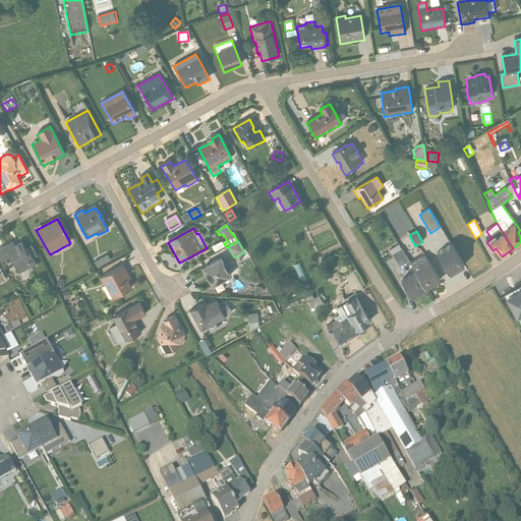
[(12,243),(0,249),(0,265),(10,259),(19,276),(36,267),(27,250),(25,251),(20,244),(14,247),(12,243)]
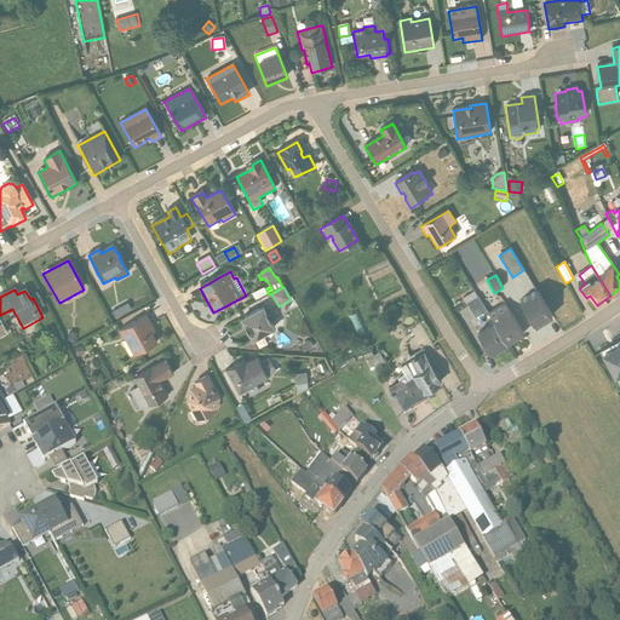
[(487,313),(477,297),(475,292),(463,299),(475,319),(487,313)]
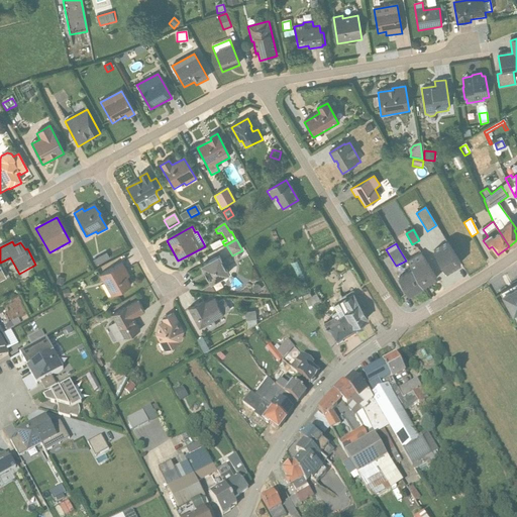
[(460,265),(447,243),(433,251),(446,273),(460,265)]
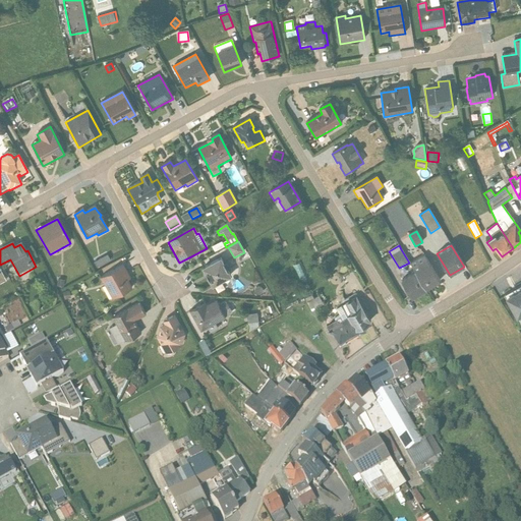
[(424,255),(410,264),(415,272),(425,290),(440,282),(424,255)]
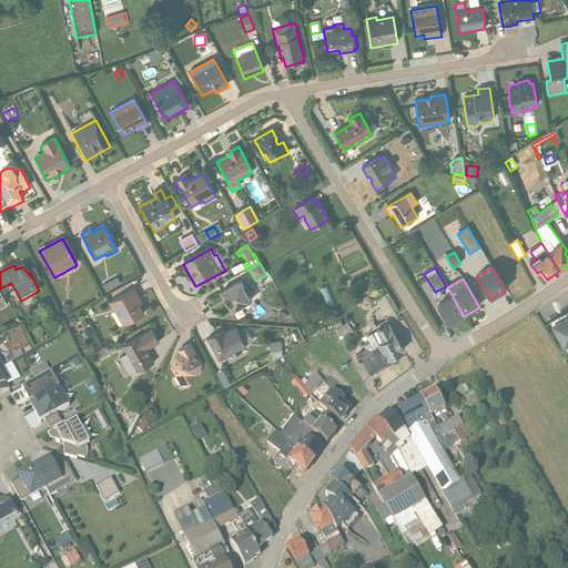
[(104,287),(108,292),(121,284),(119,280),(104,287)]
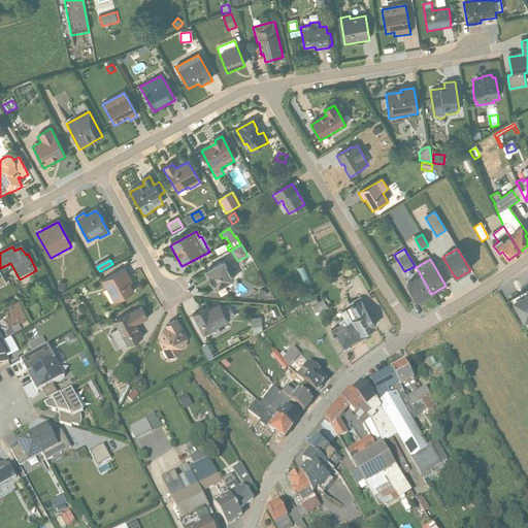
[(204,272),(215,292),(234,282),(224,262),(204,272)]
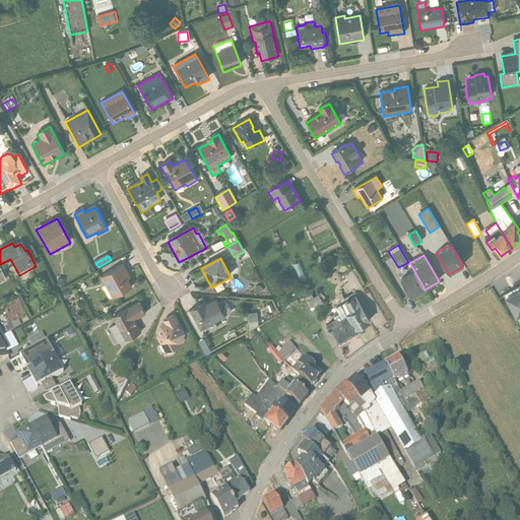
[(131,278),(123,266),(100,278),(104,285),(112,300),(131,288),(127,280),(131,278)]
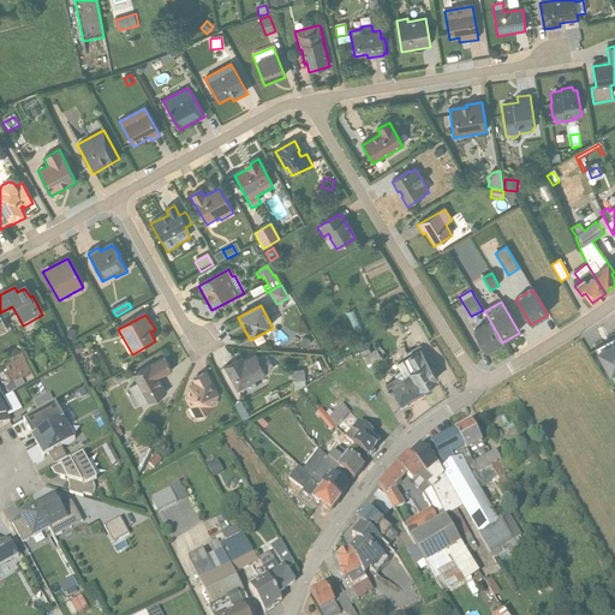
[(502,342),(490,322),(475,332),(487,352),(502,342)]
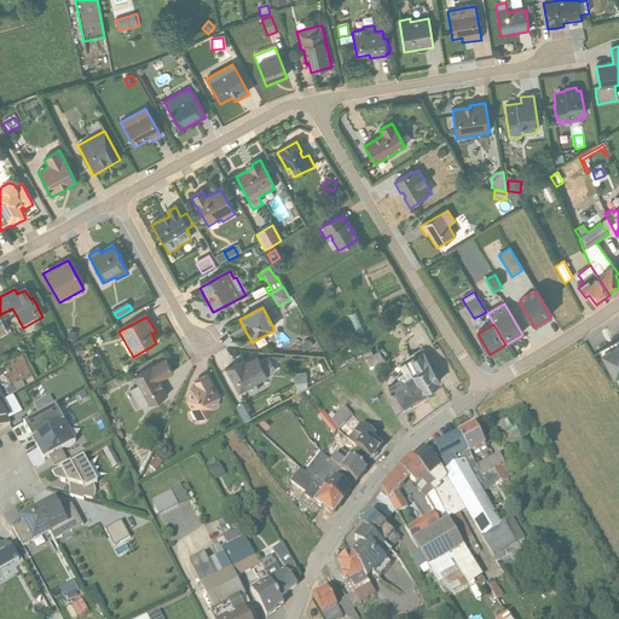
[(618,341),(600,352),(618,386),(618,341)]
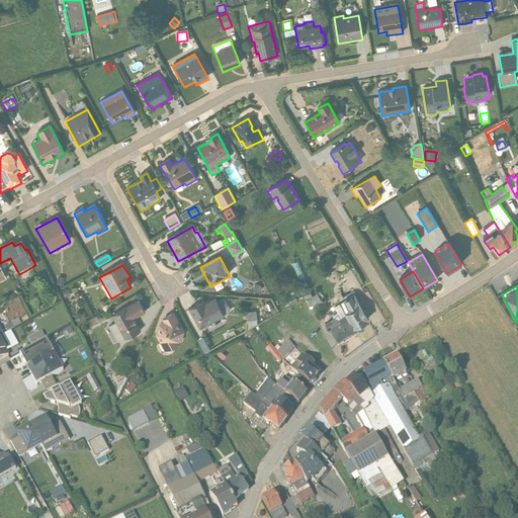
[(310,294),(303,298),(316,321),(322,318),(317,307),(321,305),(317,295),(312,297),(310,294)]
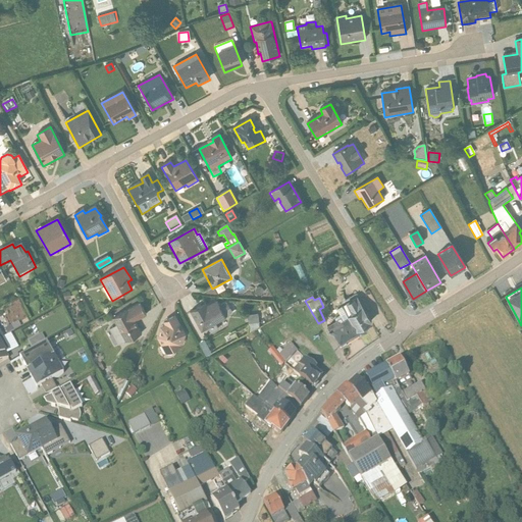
[(361,309),(356,299),(344,307),(360,336),(367,332),(363,327),(371,322),(370,322),(362,309),(361,309)]
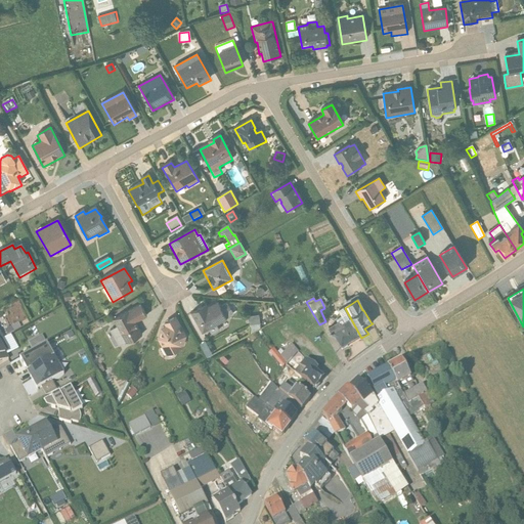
[(190,314),(202,335),(227,320),(226,320),(233,316),(227,304),(220,308),(217,303),(208,308),(207,305),(190,314)]
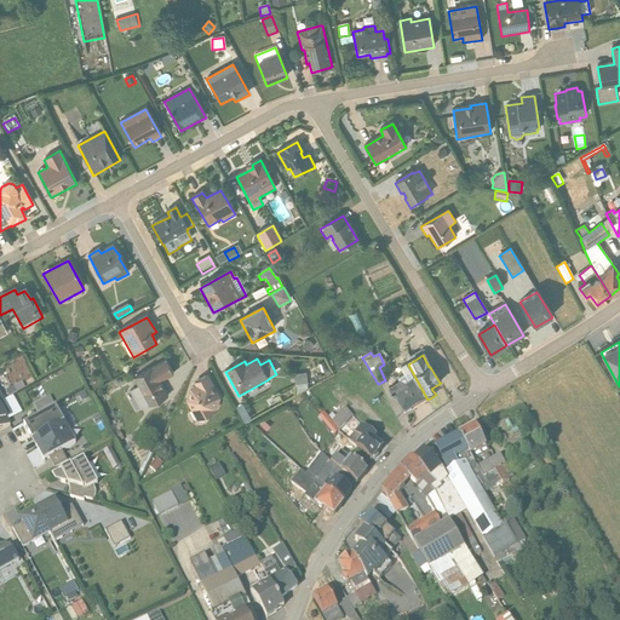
[(160,383),(173,375),(166,362),(165,362),(133,380),(138,388),(130,392),(141,412),(149,407),(149,408),(168,397),(160,383)]
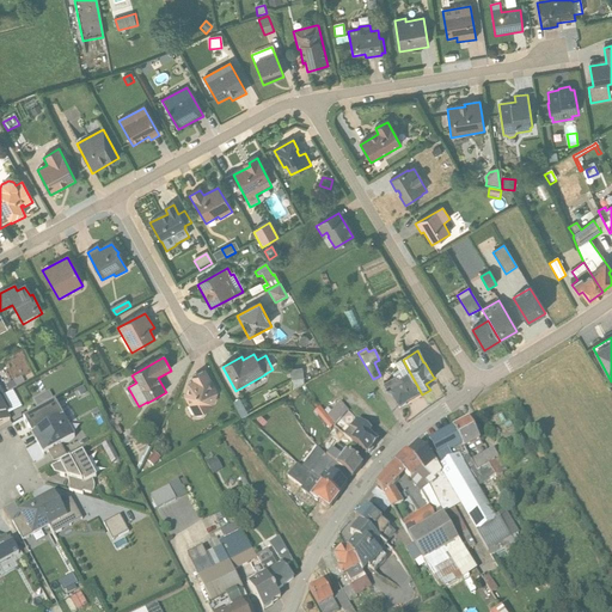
[(422,395),(403,360),(395,365),(398,371),(392,374),(393,377),(383,384),(398,409),(422,395)]
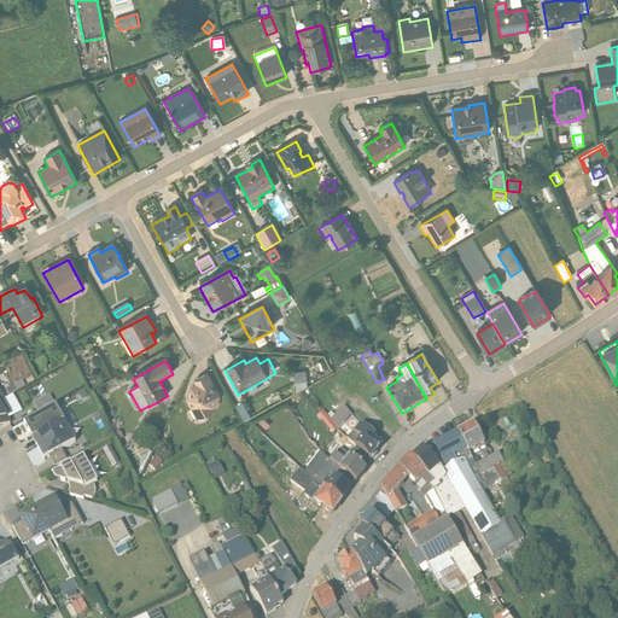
[(297,391),(308,389),(307,373),(295,374),(297,391)]
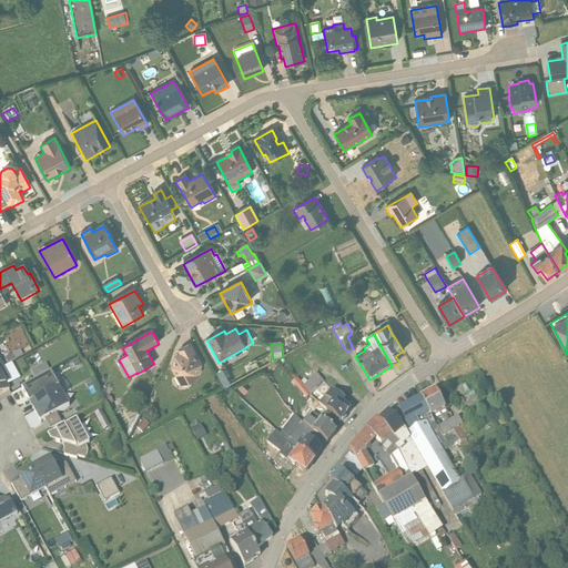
[(202,365),(191,344),(176,352),(179,354),(174,356),(170,368),(180,387),(199,376),(202,365)]
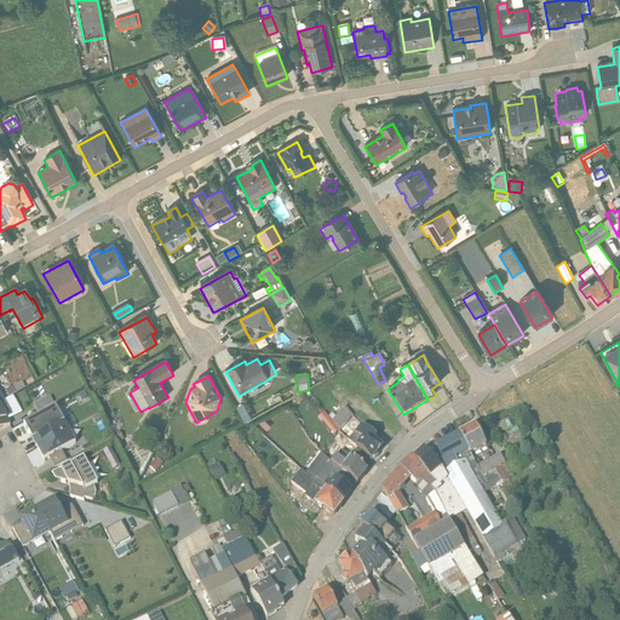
[(51,394),(35,402),(38,407),(53,399),(51,394)]
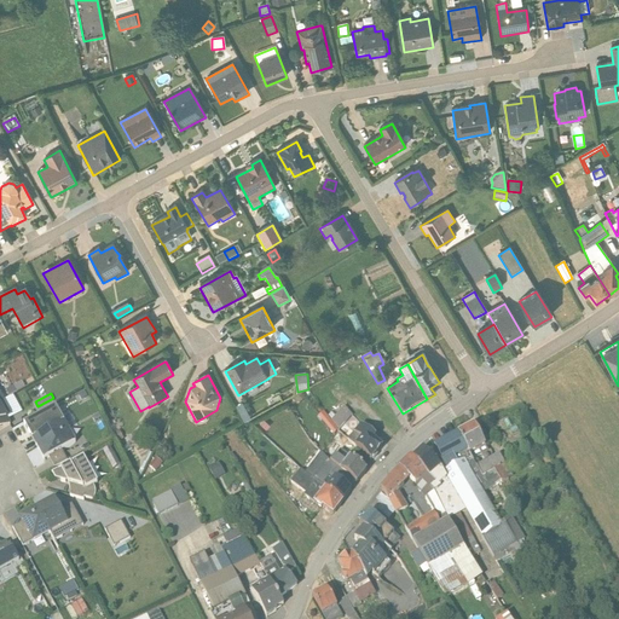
[(0,428),(10,423),(6,417),(11,414),(11,411),(4,399),(0,400),(0,428)]
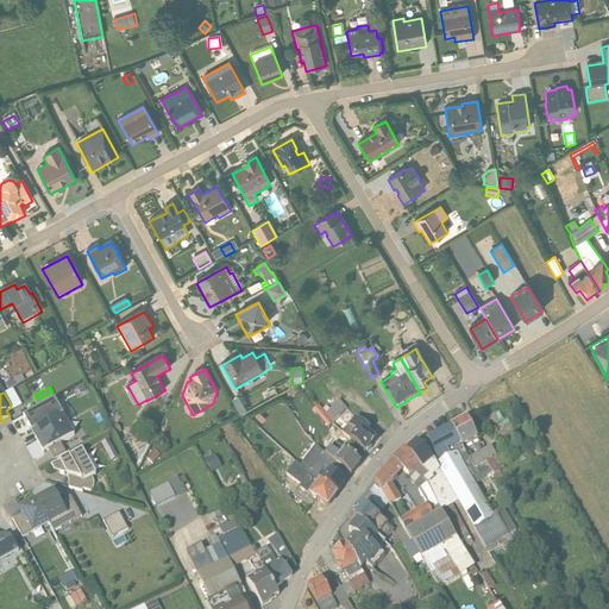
[(54,400),(23,416),(36,439),(74,418),(68,406),(60,410),(54,400)]
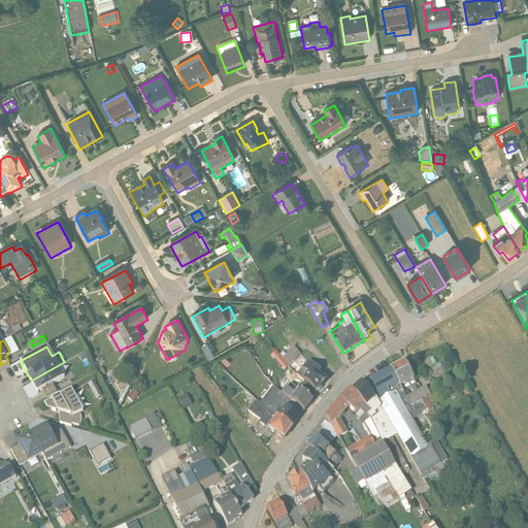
[(301,354),(293,347),(286,354),(283,352),(278,355),(290,365),(288,367),(297,376),(315,394),(317,392),(318,391),(321,388),(321,387),(322,386),(320,384),(324,381),(318,374),(319,373),(307,362),(301,368),(294,361),(301,354)]
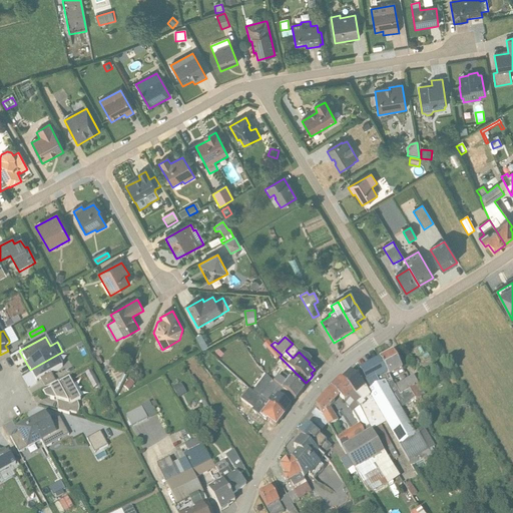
[(268,341),(264,345),(277,360),(282,355),(268,341)]
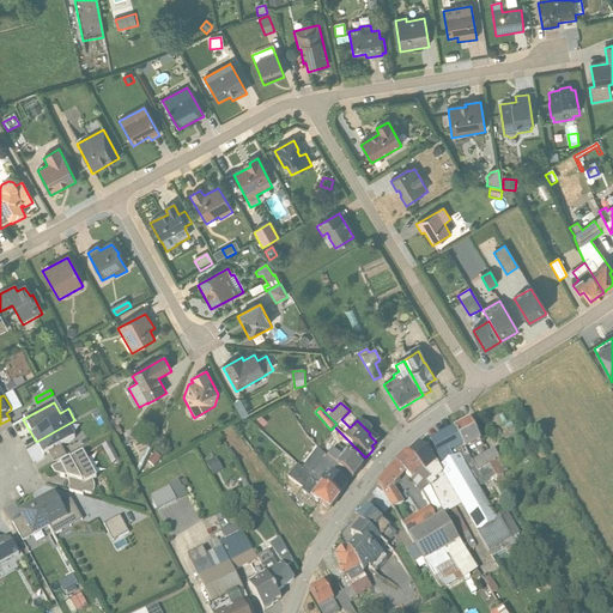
[(97,410),(91,413),(95,419),(101,416),(97,410)]
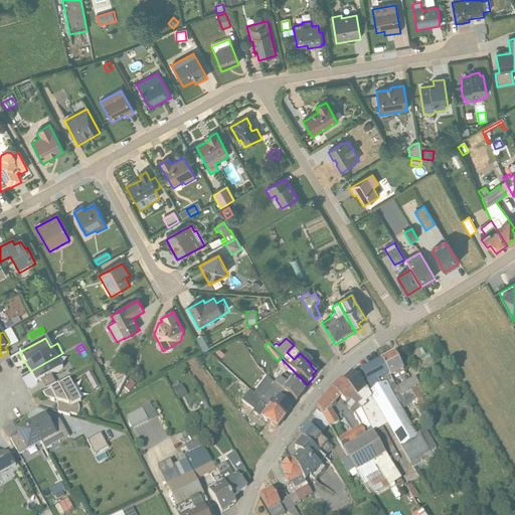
[(394,353),(381,360),(395,387),(398,386),(396,380),(406,375),(394,353)]
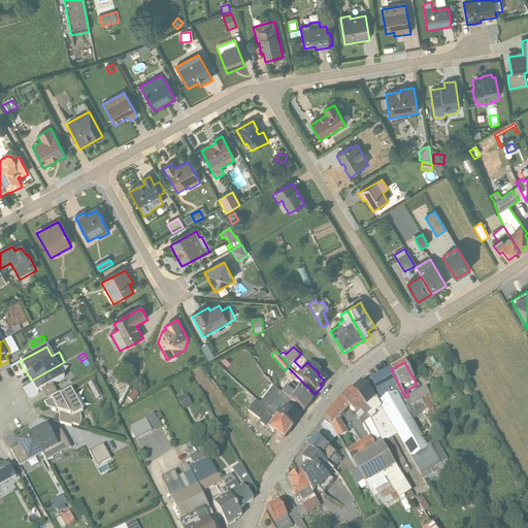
[(64,376),(58,366),(31,381),(37,391),(40,390),(45,398),(57,392),(52,383),(64,376)]
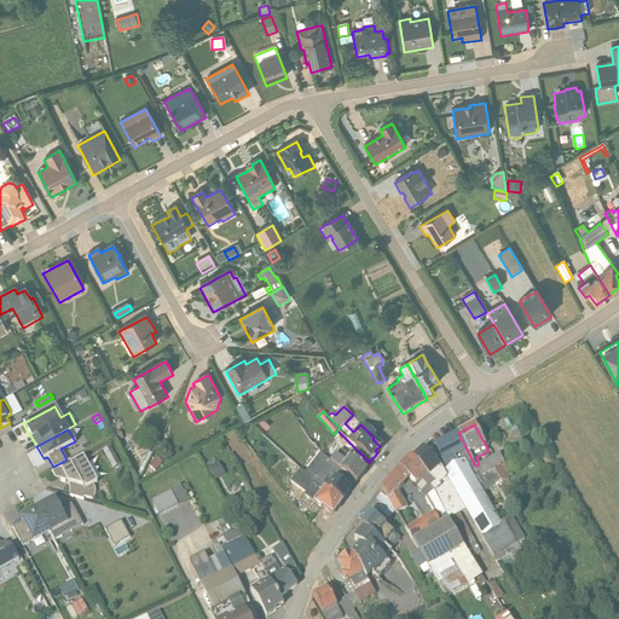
[(111,434),(115,443),(123,439),(119,431),(111,434)]
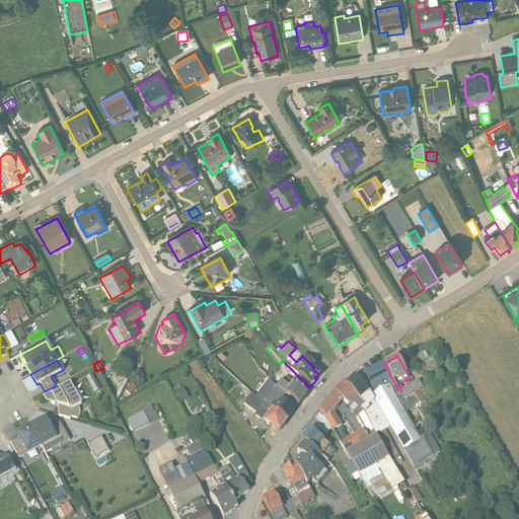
[(404,401),(392,378),(384,363),(364,374),(371,388),(373,390),(369,392),(389,429),(416,472),(428,466),(429,468),(437,462),(436,461),(439,459),(436,454),(439,452),(429,434),(420,439),(410,422),(404,414),(419,404),(414,395),(404,401)]
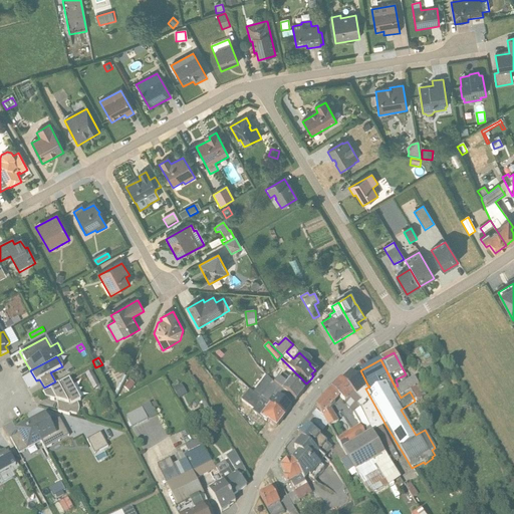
[(92,369),(87,372),(96,388),(100,384),(92,369)]
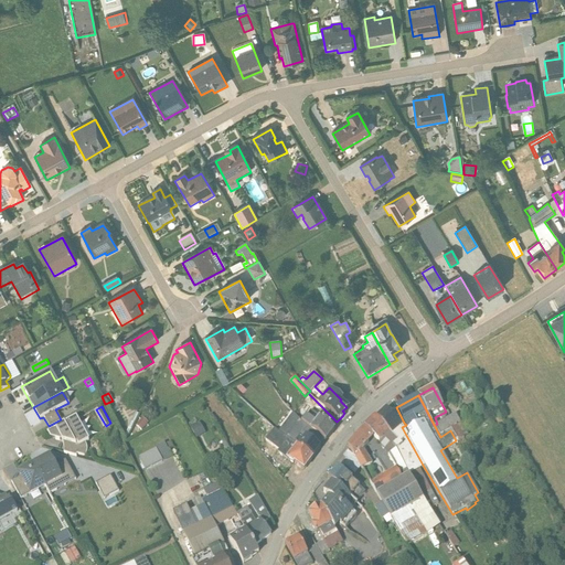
[(397,441),(393,447),(396,450),(429,510),(438,504),(419,469),(424,467),(402,427),(386,409),(385,409),(376,418),(397,441)]
